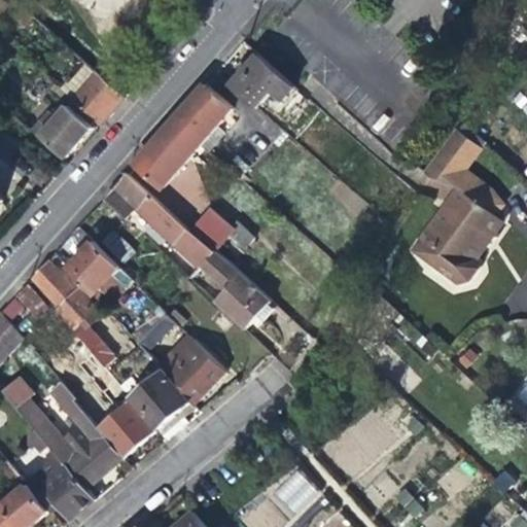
[(0,0),(0,19),(7,10),(9,8),(0,0)]
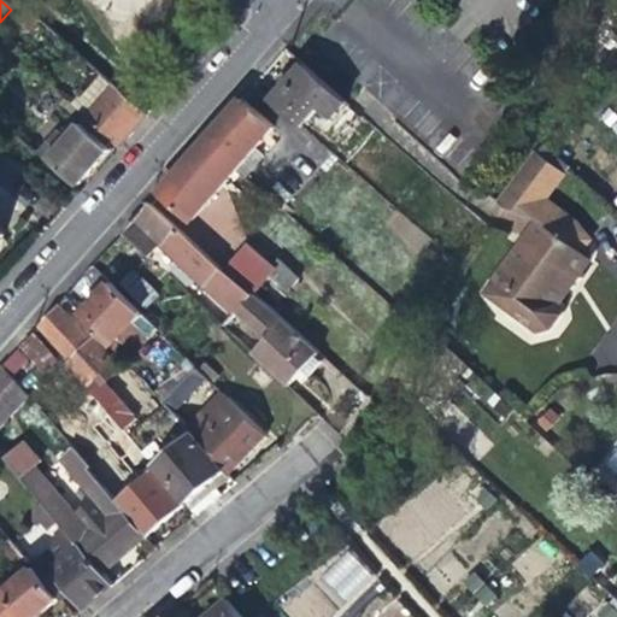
[(287,83),(271,101),(300,127),(318,106),(331,118),(345,103),(301,65),(287,83)]
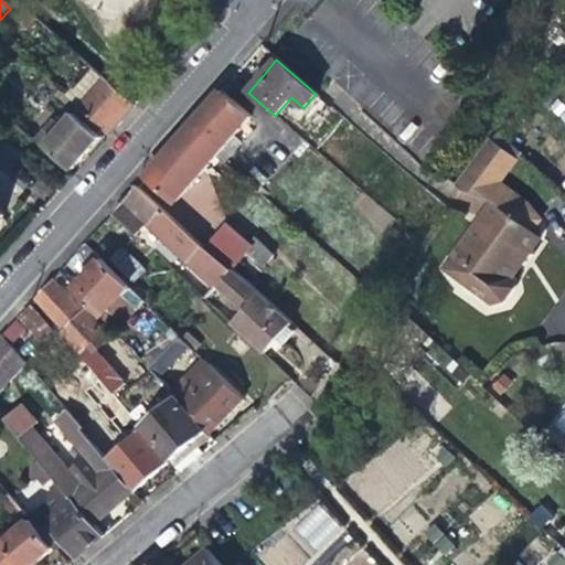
[(62,93),(78,107),(104,78),(95,71),(76,92),(70,85),(62,93)]
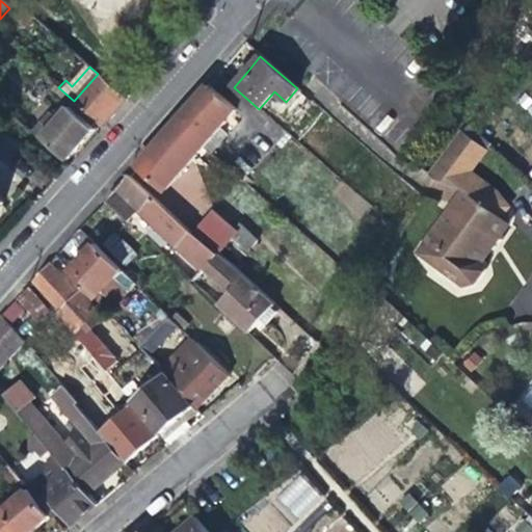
[(127,100),(98,74),(74,101),(103,126),(117,110),(127,100)]
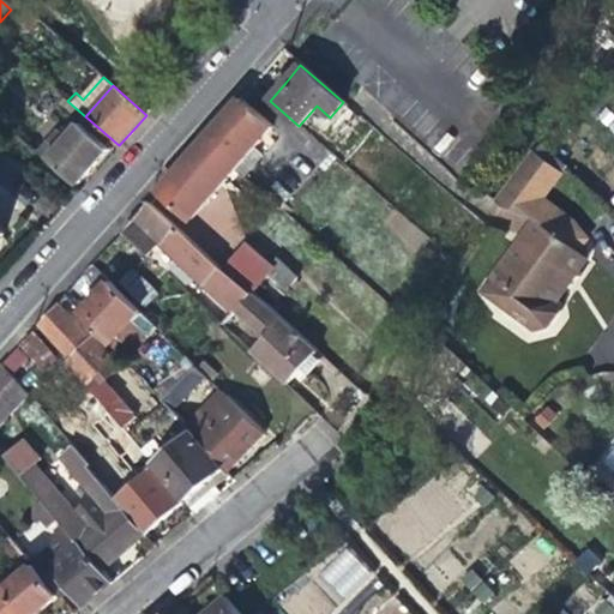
[(277,118),(247,90),(222,118),(179,167),(157,191),(187,220),(277,118)]
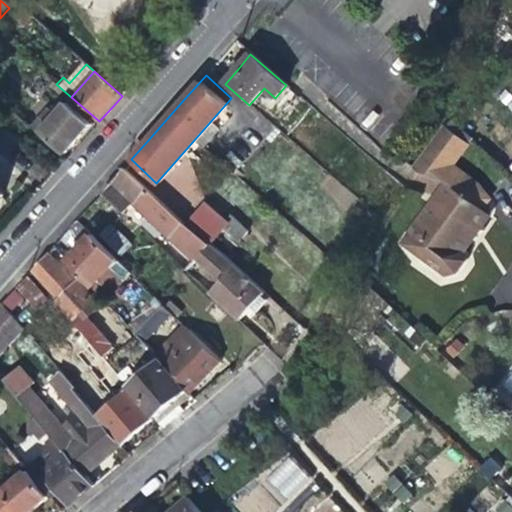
[(302,99),(292,90),(278,106),(288,114),(302,99)]
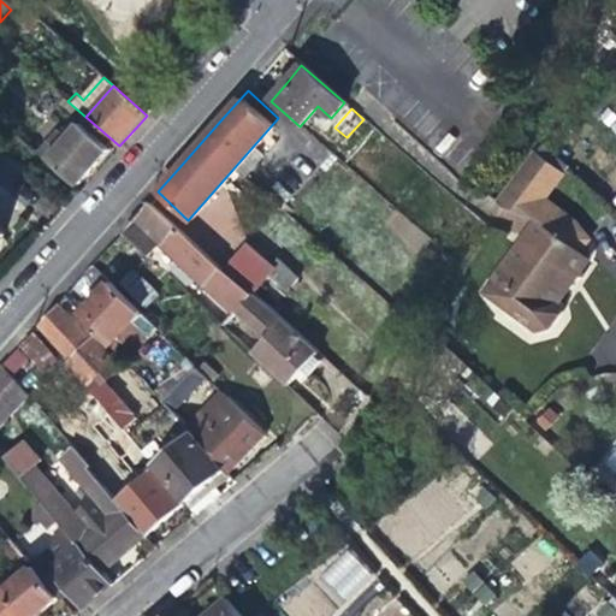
[(69,140),(60,132),(48,143),(57,152),(49,161),(77,187),(94,167),(108,152),(81,126),(69,140)]
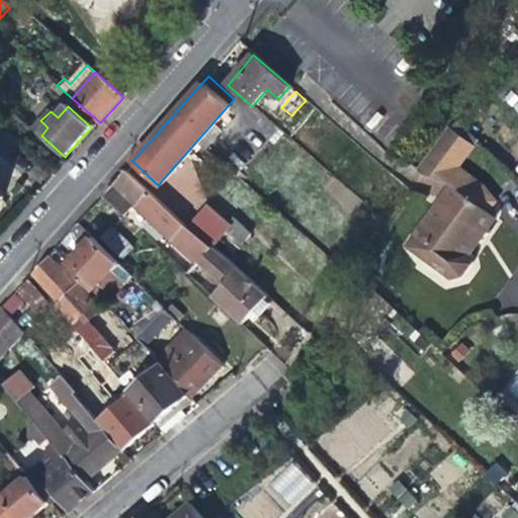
[(238,140),(252,153),(271,131),(258,117),(238,140)]
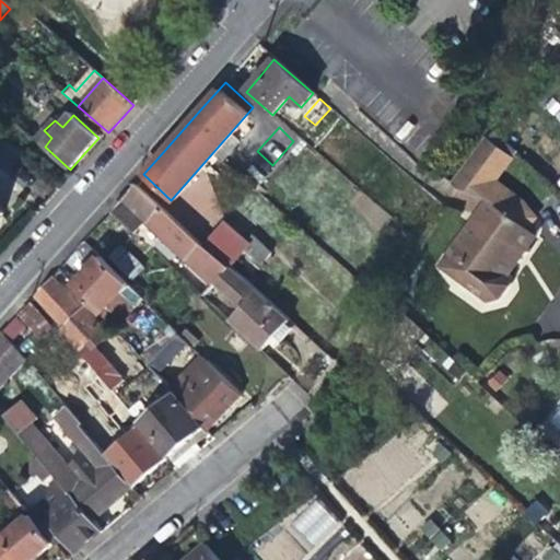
[(166,213),(166,212),(135,185),(121,198),(109,212),(133,235),(144,223),(211,284),(212,284),(226,269),(205,251),(205,248),(166,213)]
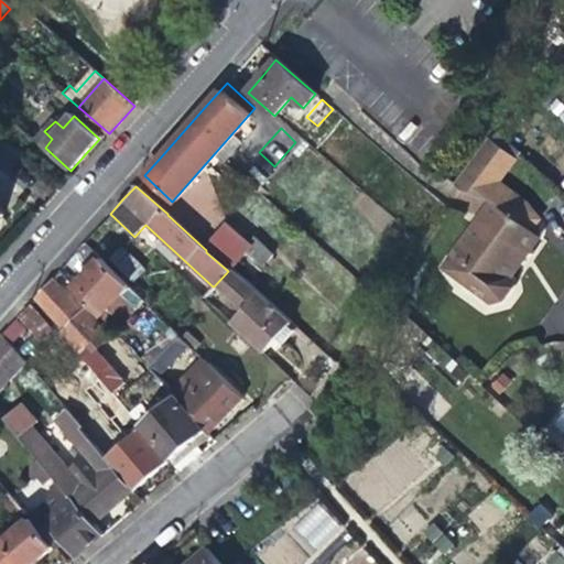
[(522,261),(538,240),(487,203),(441,269),(489,305),(500,302),(511,289),(510,278),(522,261)]
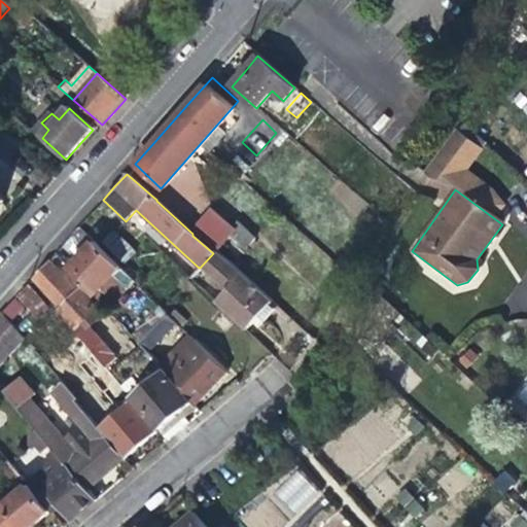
[(167,194),(159,203),(172,214),(180,205),(167,194)]
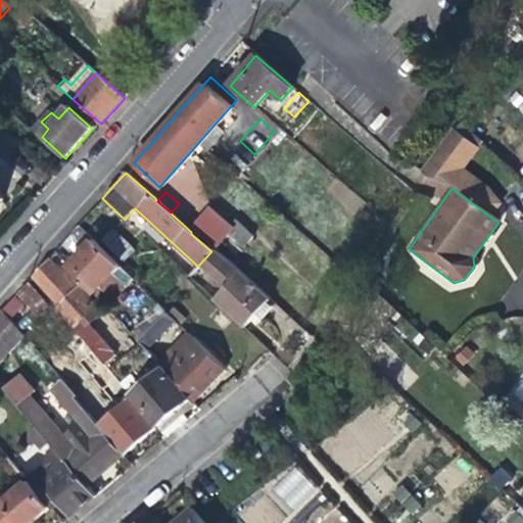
[(120,217),(98,238),(120,258),(129,249),(139,237),(120,217)]
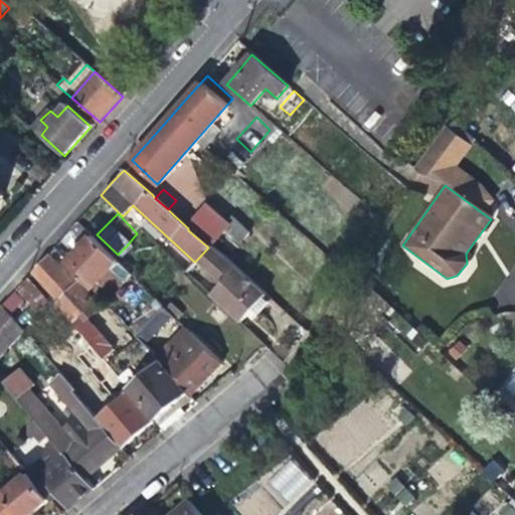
[(233,219),(223,234),(238,244),(248,229),(233,219)]
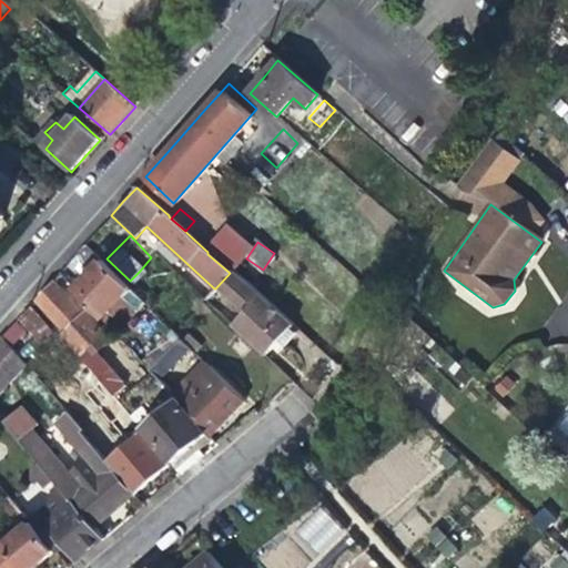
[(84,245),(75,255),(92,272),(90,273),(73,291),(115,335),(123,325),(109,311),(129,288),(84,245)]
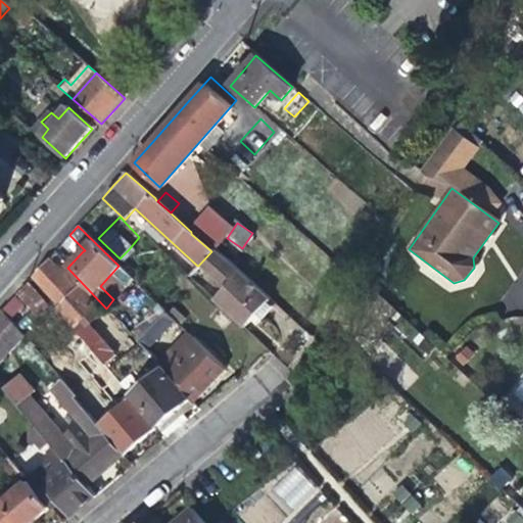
[(61,260),(67,268),(83,251),(77,245),(70,251),(61,260)]
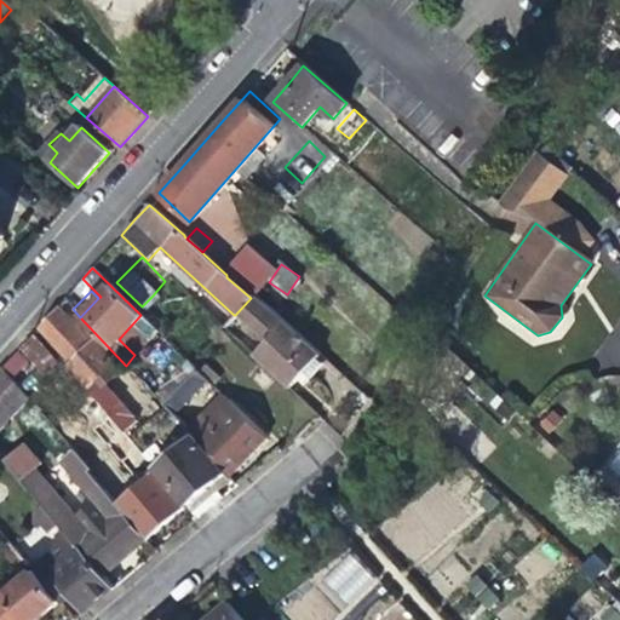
[(287,389),(319,355),(252,296),(251,298),(235,315),(263,340),(250,354),(279,380),(287,389)]
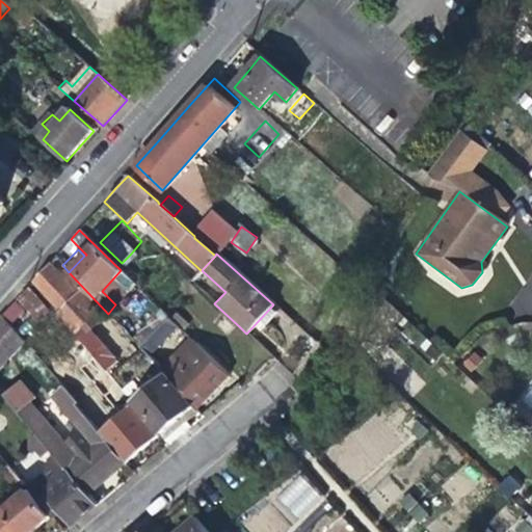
[(49,263),(34,280),(61,309),(58,312),(75,328),(73,330),(108,370),(120,362),(83,320),(92,311),(61,276),(49,263)]
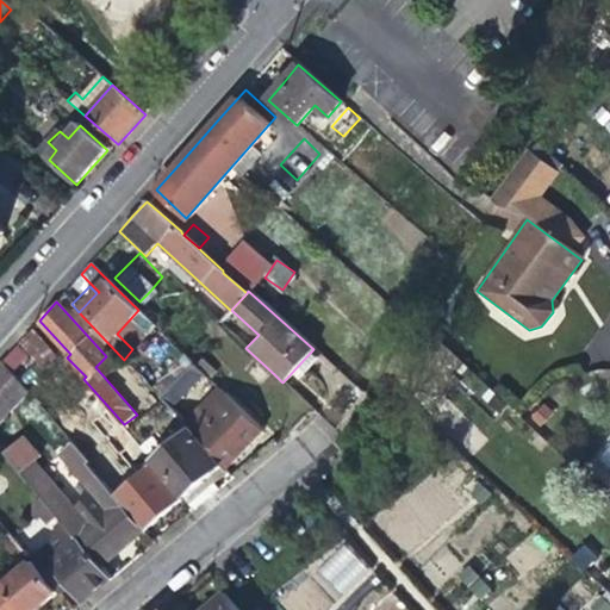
[(57,354),(33,327),(20,341),(44,366),(57,354)]
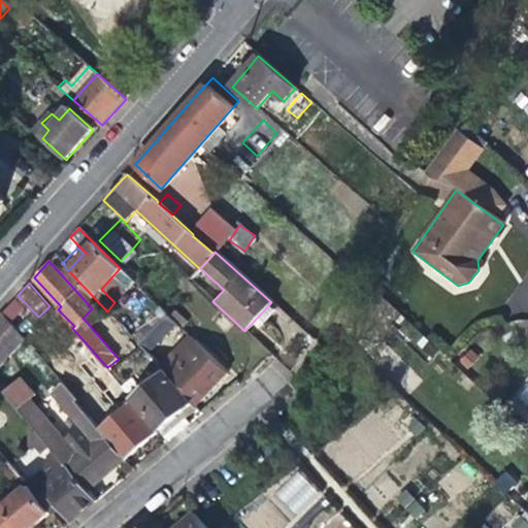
[(124,307),(139,316),(149,299),(134,291),(124,307)]
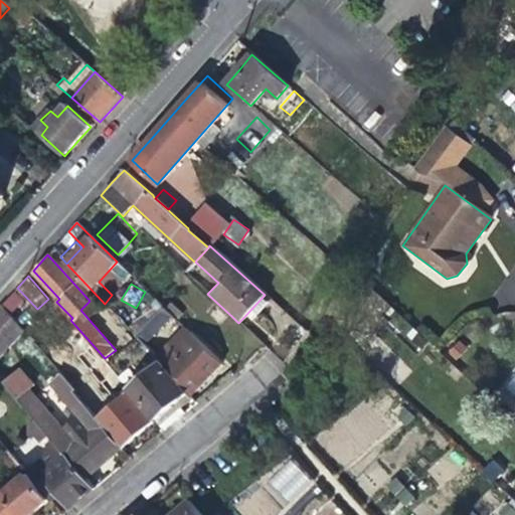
[(0,353),(21,329),(19,326),(2,305),(0,307),(0,353)]
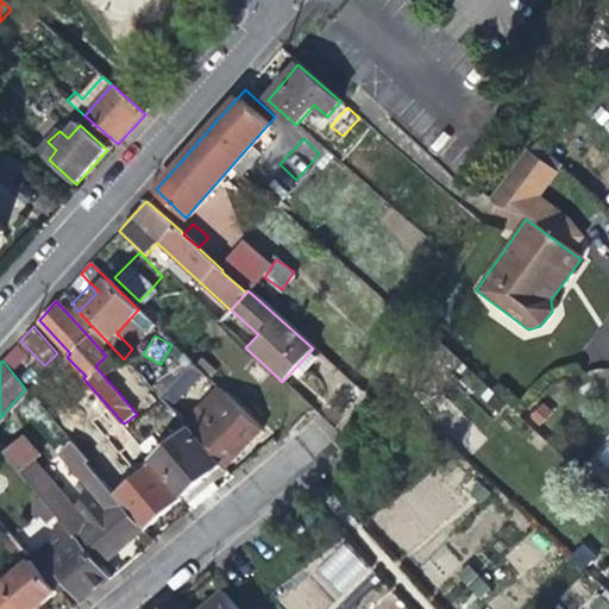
[(263,432),(261,428),(219,388),(183,422),(225,466),(238,454),(263,432)]
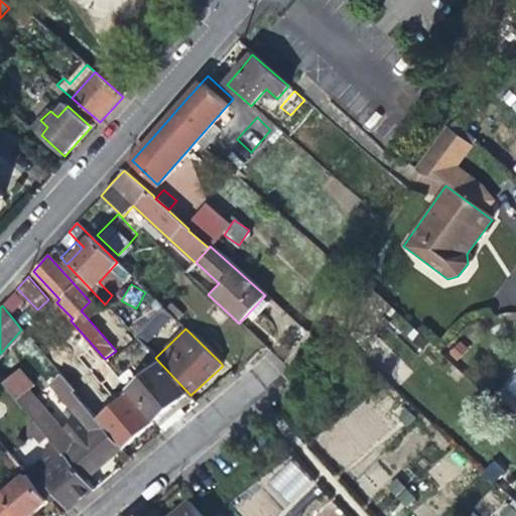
[(143,429),(154,420),(129,392),(119,380),(80,335),(68,345),(94,375),(96,373),(120,399),(105,412),(129,441),(143,429)]
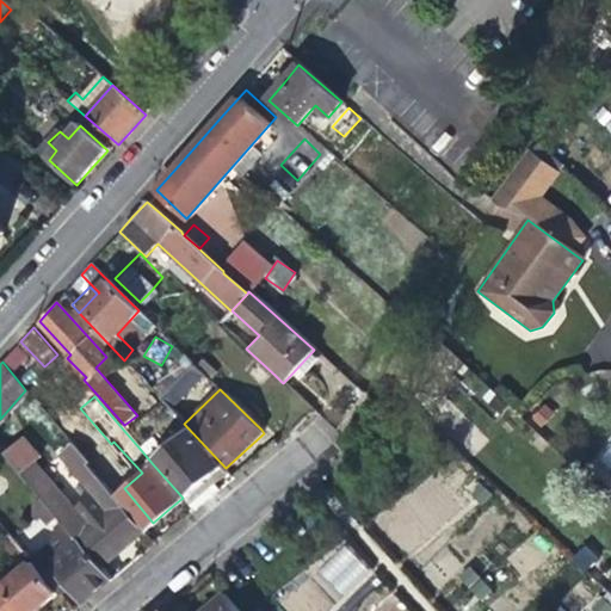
[(191,433),(153,464),(183,498),(197,486),(220,467),(191,433)]
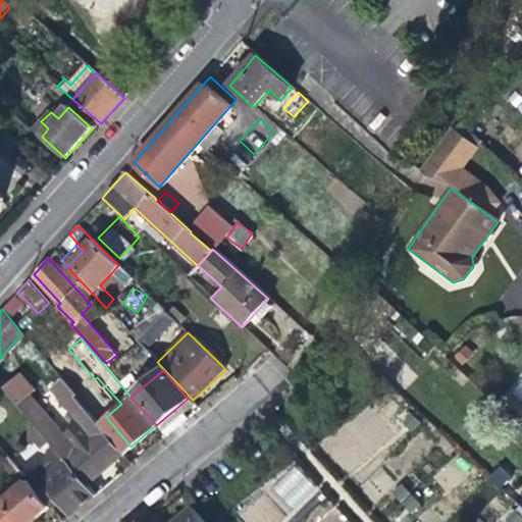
[(123,455),(94,420),(88,412),(73,396),(68,388),(60,378),(49,388),(77,422),(64,433),(30,394),(34,389),(19,372),(3,386),(38,427),(50,441),(54,447),(88,485),(105,470),(123,455)]
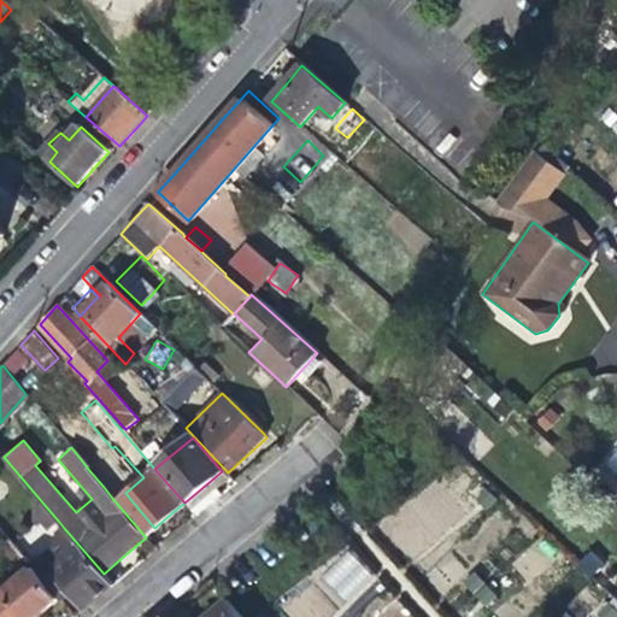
[(98,458),(87,468),(104,487),(115,479),(98,458)]
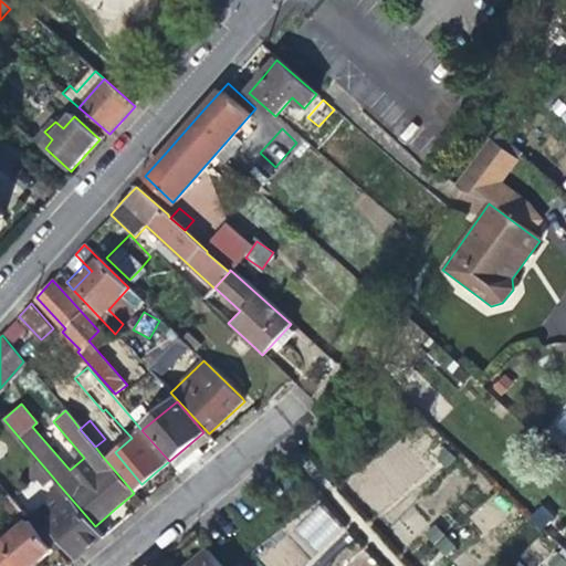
[(45,486),(54,479),(41,463),(33,471),(45,486)]
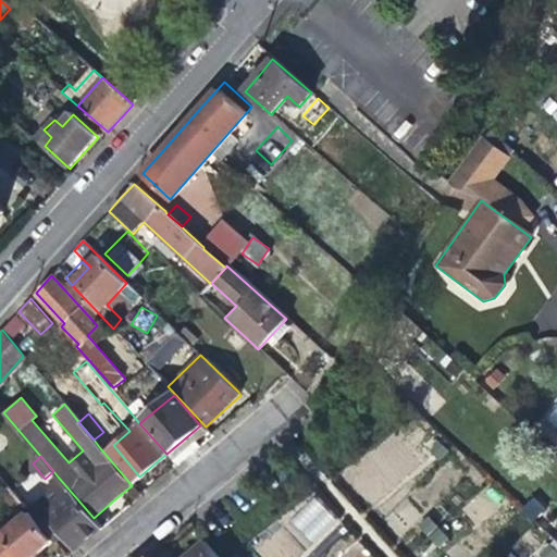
[(27,510),(29,512),(51,540),(59,533),(74,551),(87,540),(101,528),(94,518),(58,477),(50,483),(51,486),(48,490),(48,495),(27,510)]
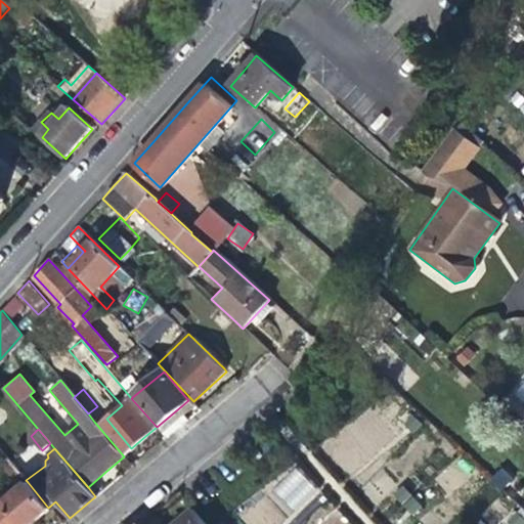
[(244,523),(290,523),(322,494),(294,463),(236,516),(244,523)]
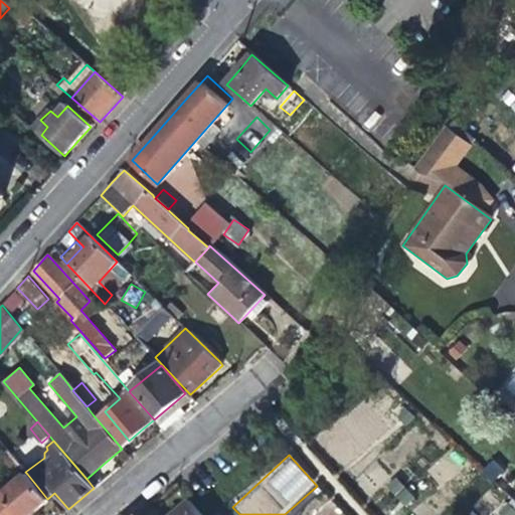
[(27,474),(0,496),(0,514),(28,514),(47,499),(27,474)]
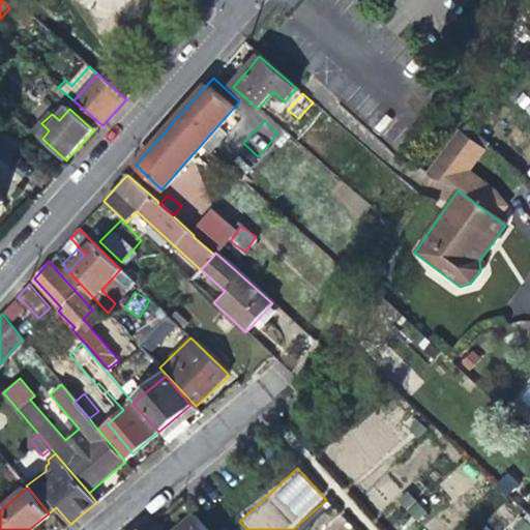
[(410,492),(399,499),(414,523),(425,514),(410,492)]
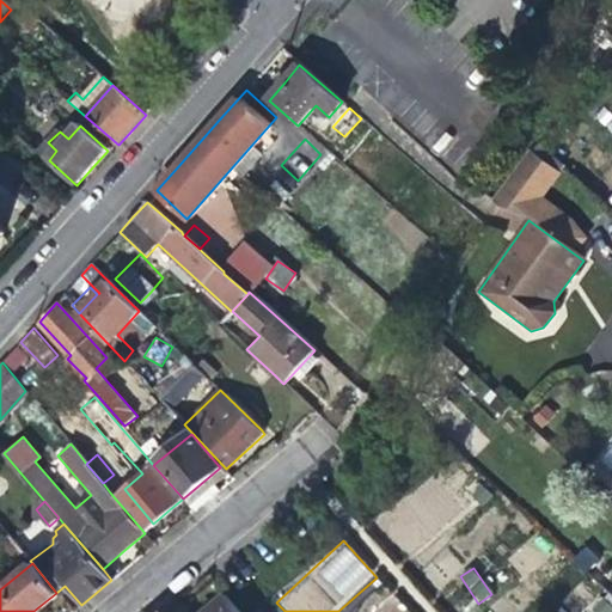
[(240,611),(220,591),(202,606),(195,611),(240,611)]
